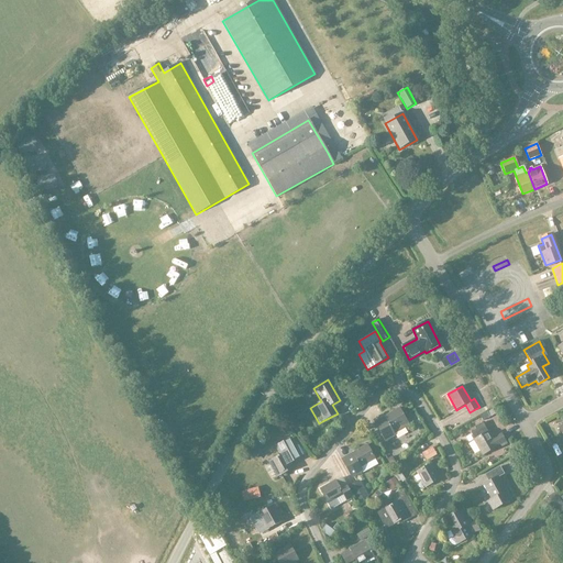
[(399,409),(384,418),(374,422),(385,442),(395,437),(394,435),(409,427),(407,422),(406,422),(399,409)]
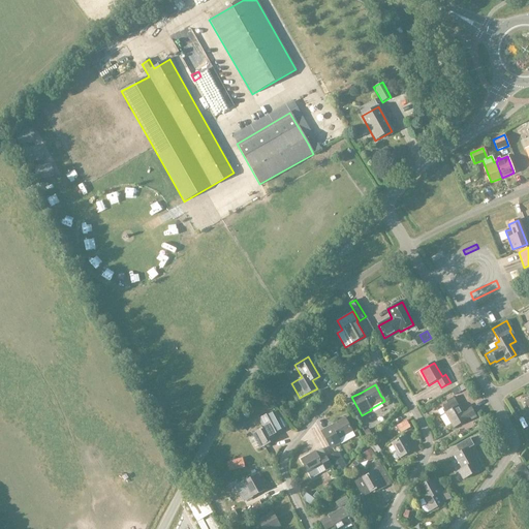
[(441,407),(445,413),(444,413),(453,429),(466,421),(466,419),(469,418),(470,421),(476,417),(471,407),(462,412),(458,406),(453,398),(445,402),(446,404),(441,407)]
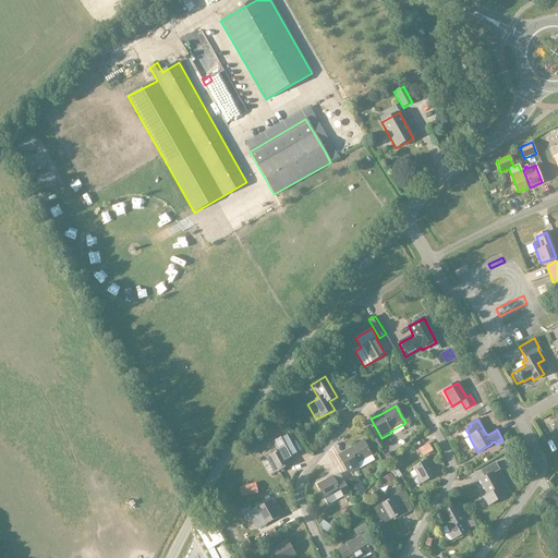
[(277,451),(269,456),(265,458),(274,473),(291,463),(289,459),(298,453),(288,435),(273,444),(277,451)]
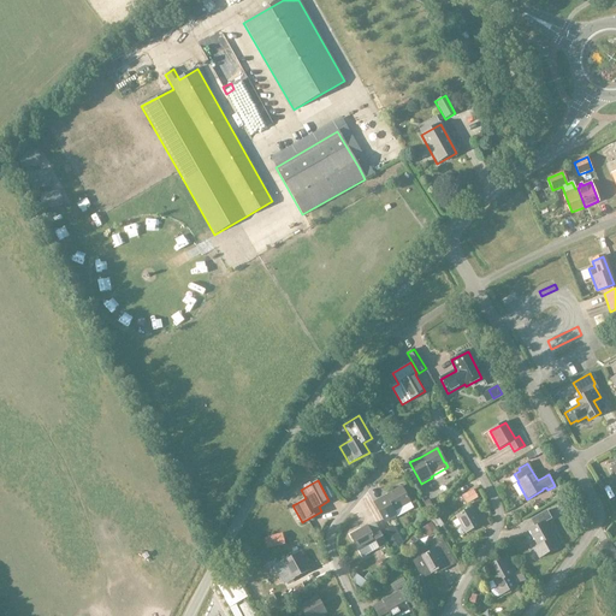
[(396,516),(394,511),(410,503),(401,487),(373,503),(384,523),(396,516)]
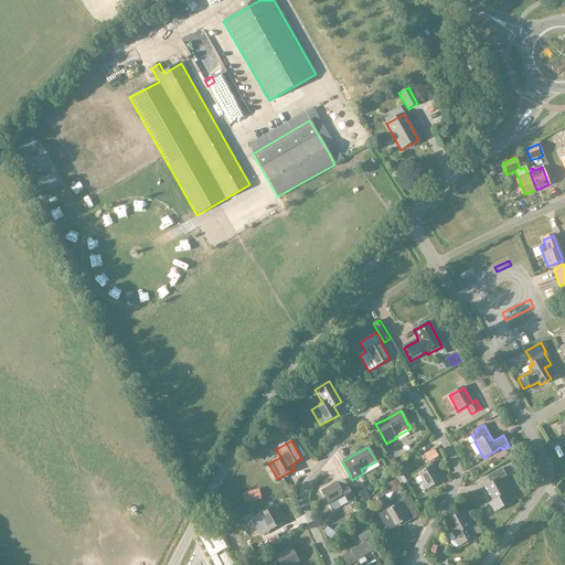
[(438,457),(434,449),(423,456),(427,464),(438,457)]
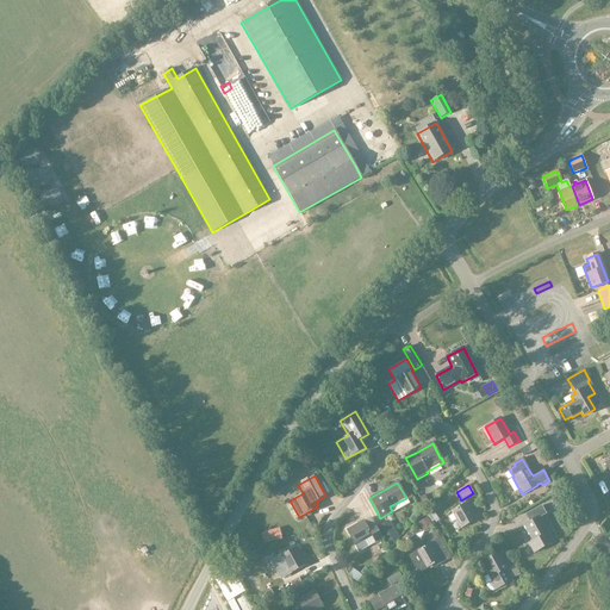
[(551,498),(555,506),(564,502),(560,493),(551,498)]
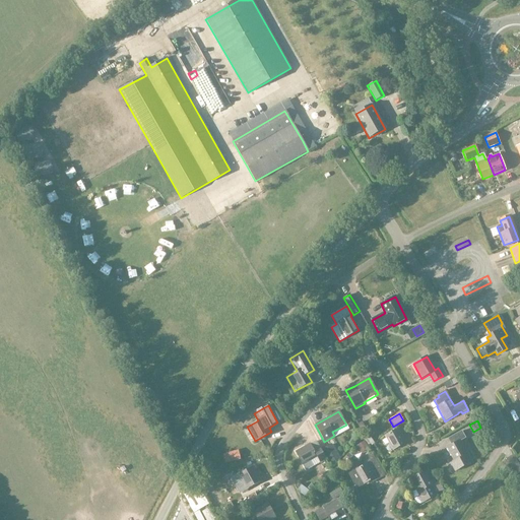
[(406,443),(398,429),(384,437),(392,451),(406,443)]
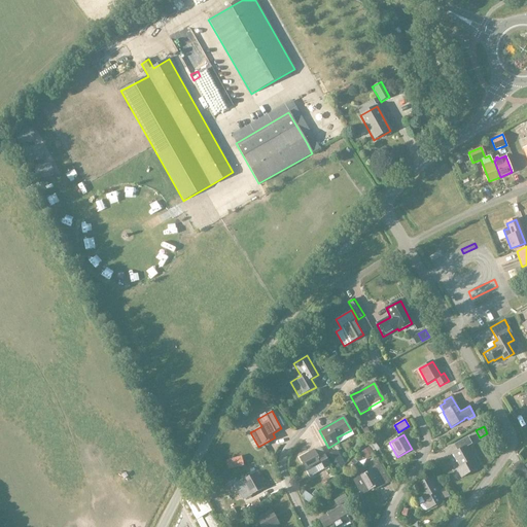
[(461,478),(479,468),(466,447),(471,444),(467,437),(454,445),(457,451),(452,454),(460,468),(457,470),(461,478)]
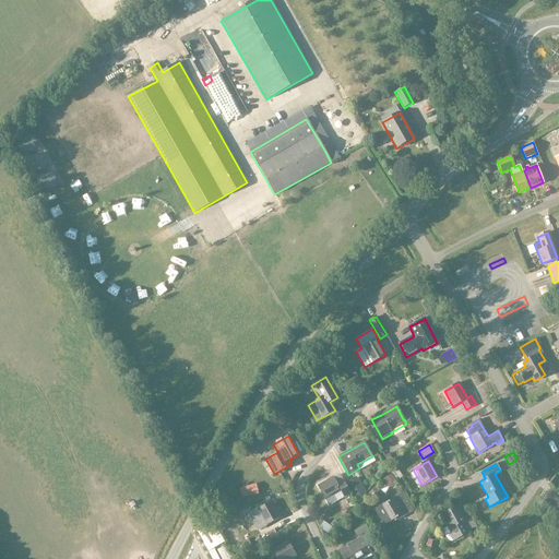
[(329,468),(335,477),(340,474),(333,465),(329,468)]
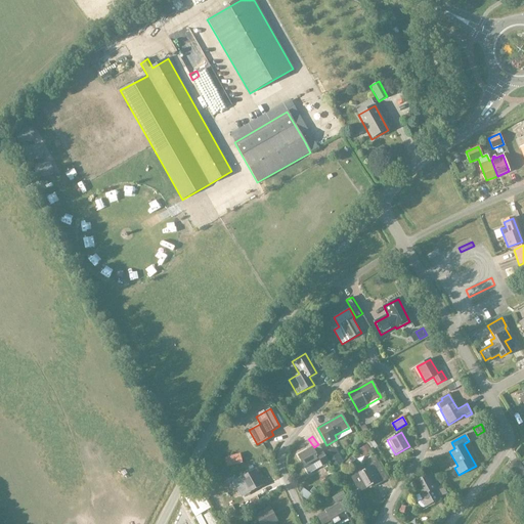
[(377,447),(369,436),(364,440),(372,450),(377,447)]
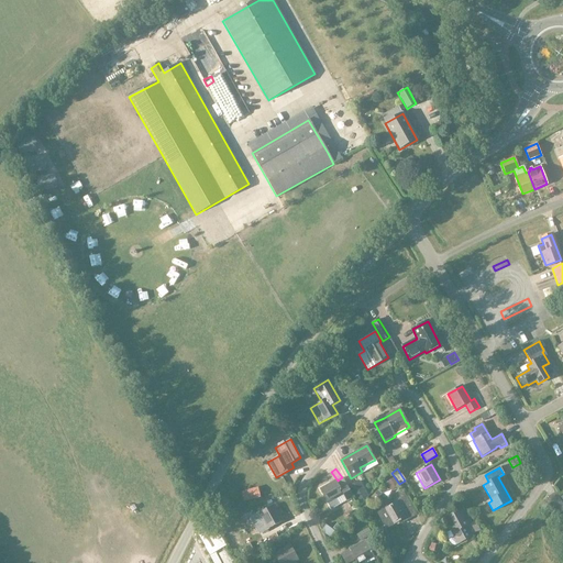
[(385,483),(390,490),(399,486),(394,477),(385,483)]
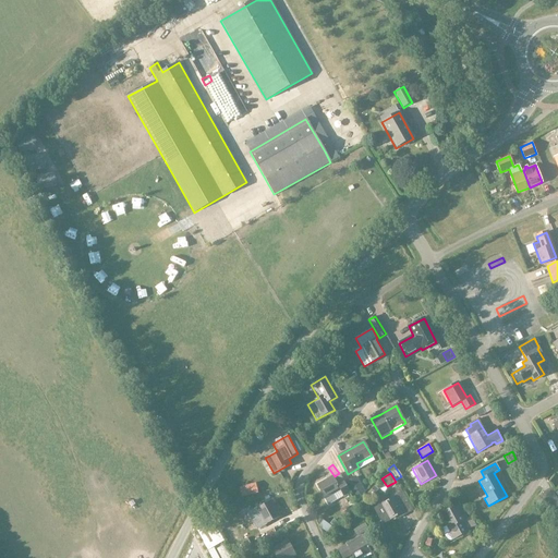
[(331,476),(316,485),(328,505),(349,493),(342,481),(337,484),(331,476)]
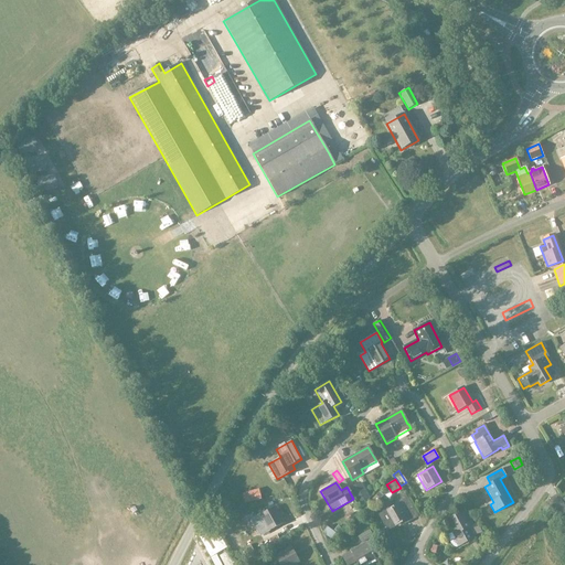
[(369,499),(360,482),(349,489),(359,504),(369,499)]
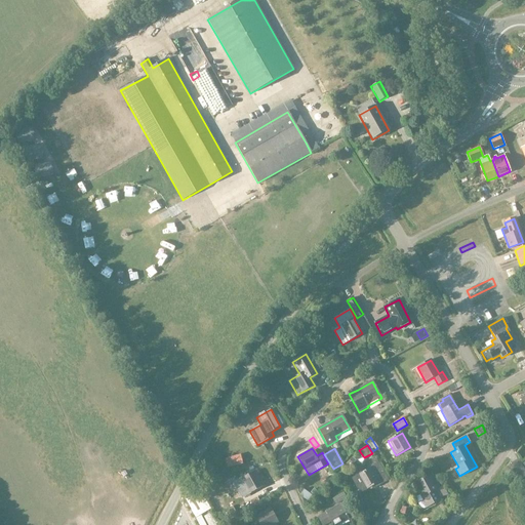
[(235,462),(244,458),(240,450),(232,454),(235,462)]
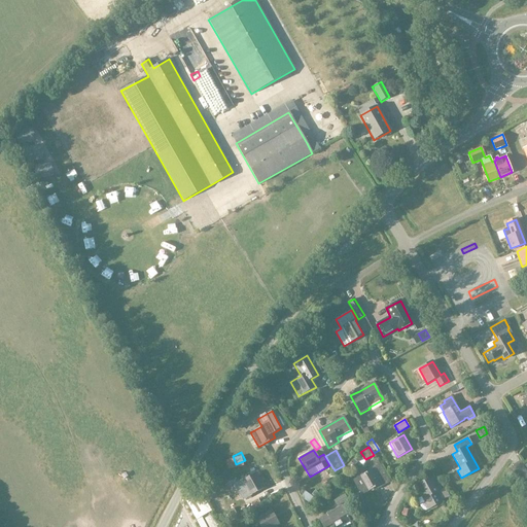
[(374,469),(360,477),(369,491),(382,484),(379,478),(385,473),(380,463),(373,467),(374,469)]
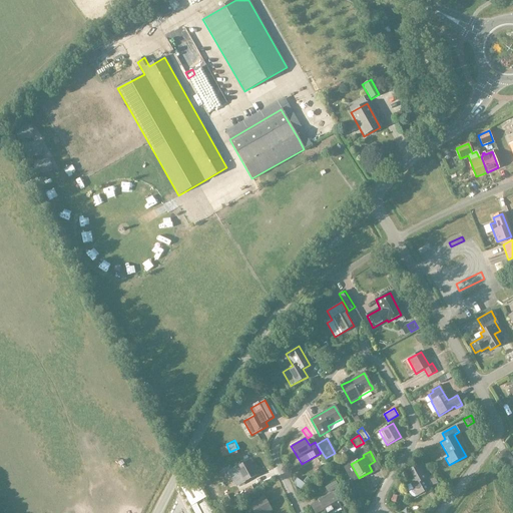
[(235,467),(227,472),(236,488),(244,483),(243,482),(257,475),(248,461),(236,468),(235,467)]
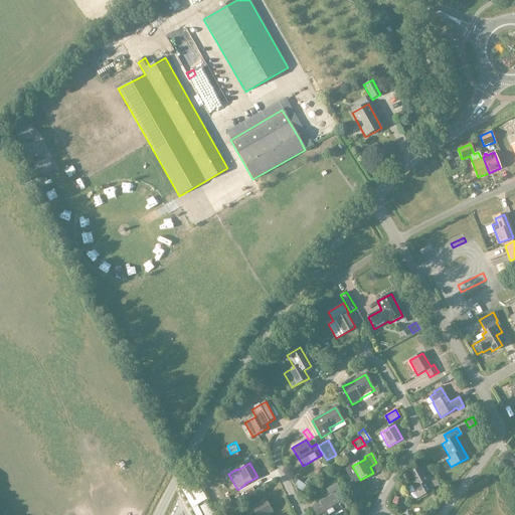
[(415,481),(410,484),(418,498),(432,491),(426,481),(431,479),(422,466),(410,473),(415,481)]
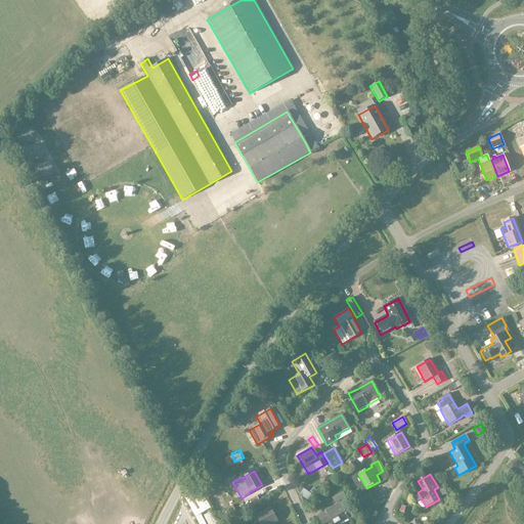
[(342,492),(332,498),(335,504),(345,498),(342,492)]
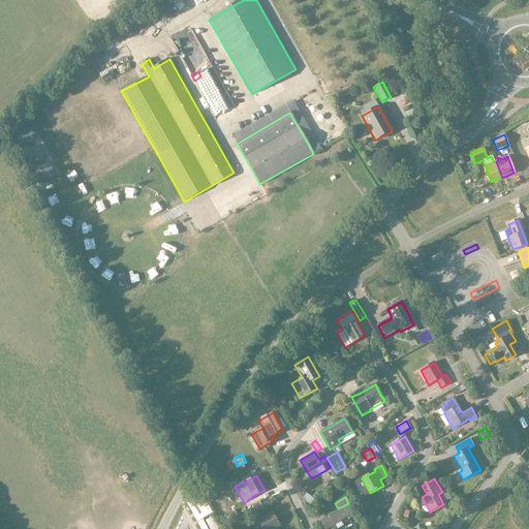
[(328,517),(319,521),(323,528),(332,524),(335,528),(342,528),(351,524),(347,516),(343,510),(342,508),(328,517)]
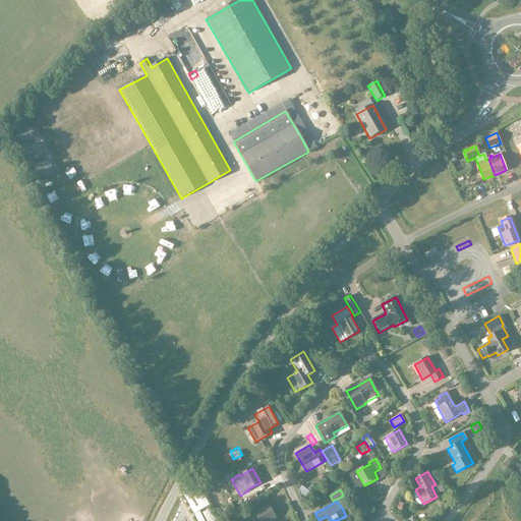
[(253,513),(257,520),(270,520),(276,518),(268,505),(253,513)]
